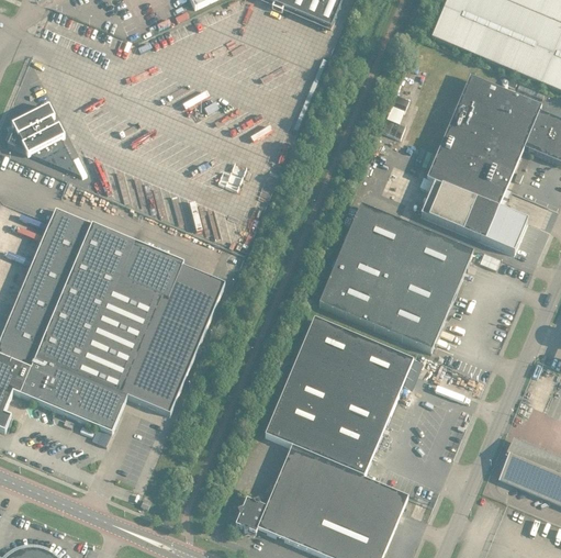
[(272,0),(271,3),(285,9),(287,7),(328,24),(328,25),(329,25),(339,0),(272,0)]
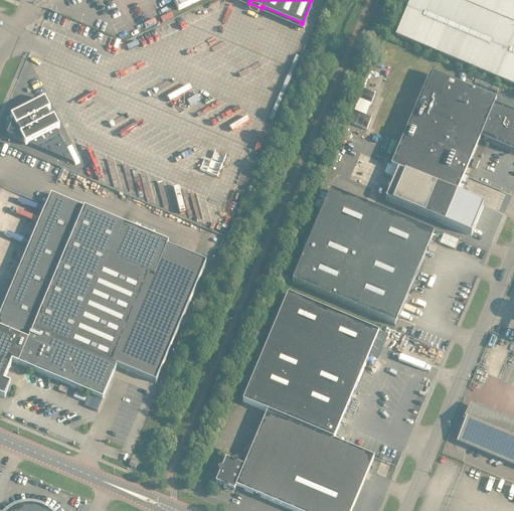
[(407,0),(394,31),(513,81),(513,0),(407,0)]
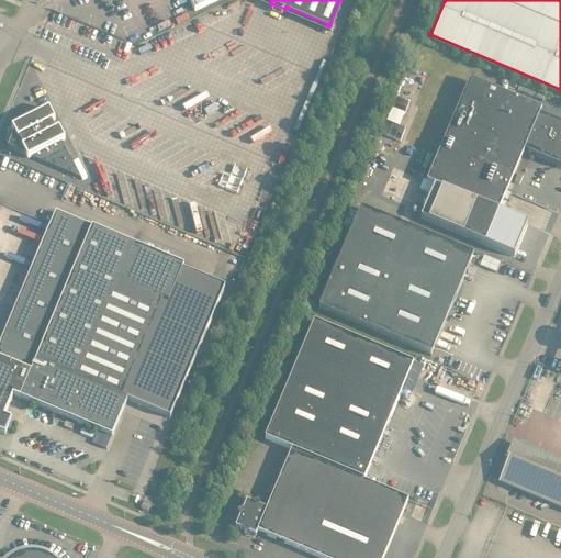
[(539,105),(469,76),(427,176),(428,177),(433,179),(434,179),(419,212),(484,240),(497,207),(496,207),(522,146),(560,163),(560,162),(560,152),(560,119),(537,109),(539,105)]
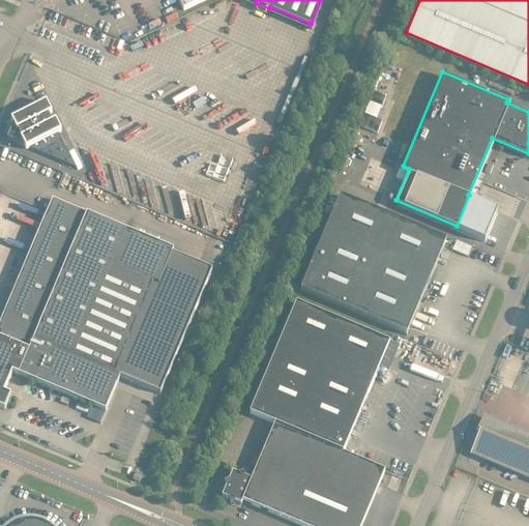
[(12,119),(5,134),(24,141),(25,145),(28,143),(75,163),(57,128),(60,126),(55,116),(51,117),(48,110),(51,108),(46,97),(10,115),(12,119)]
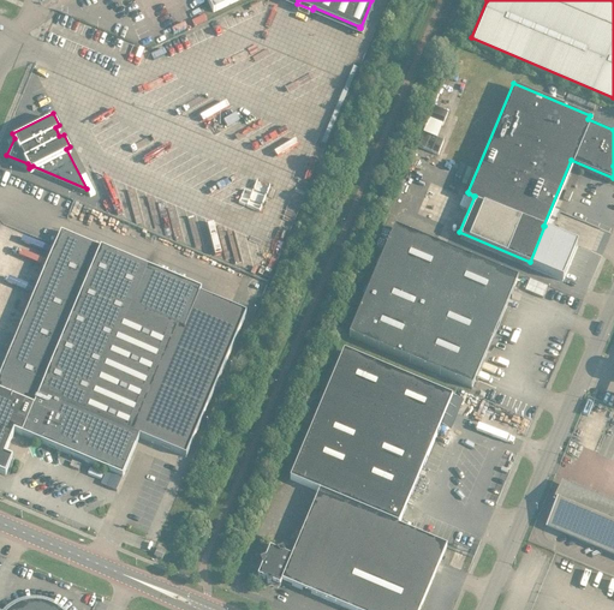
[(347,330),(471,383),(517,274),(393,222),(347,330)]
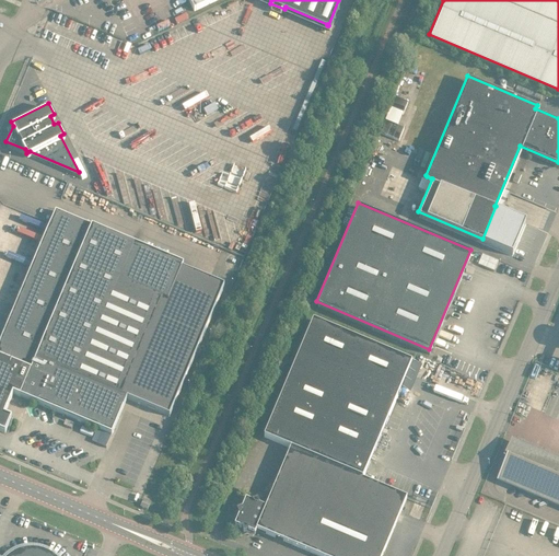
[(3,409),(12,389),(19,392),(19,391),(96,424),(111,430),(183,259),(55,206),(0,334),(0,426),(3,428),(10,412),(3,409)]
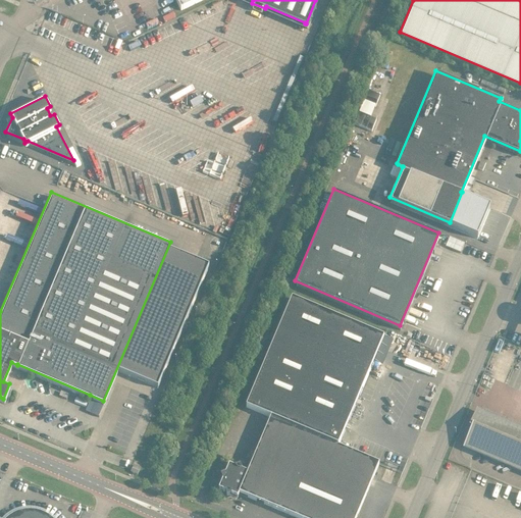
[(449,231),(445,241),(458,247),(462,237),(449,231)]
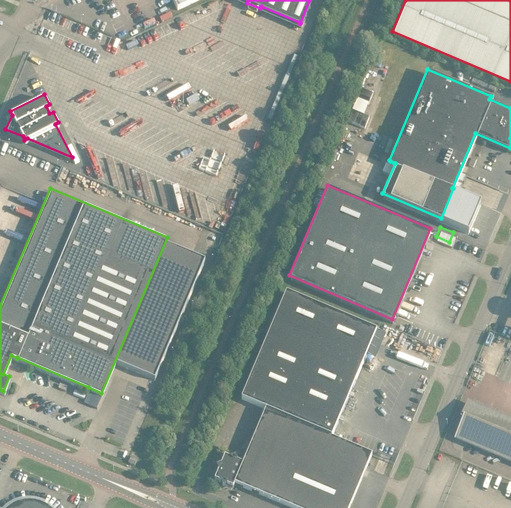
[(226,480),(232,483),(233,479),(301,507),(346,507),(371,450),(330,433),(375,326),(285,288),(240,395),(265,405),(244,453),(238,450),(229,453),(224,451),(220,460),(215,462),(217,466),(213,475),(219,477),(221,482),(226,480)]
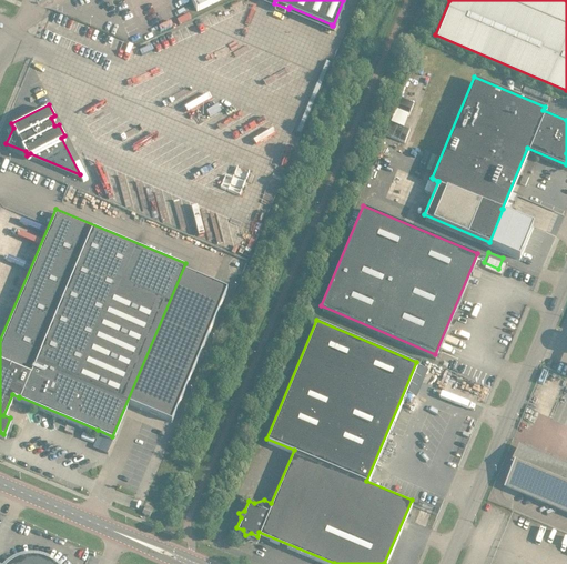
[(98,430),(92,442),(107,449),(112,436),(98,430)]
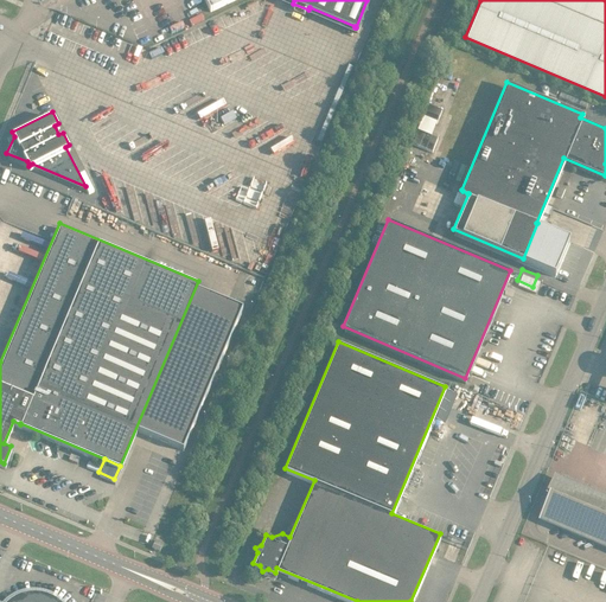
[(605,495),(554,474),(538,512),(605,540),(605,495)]
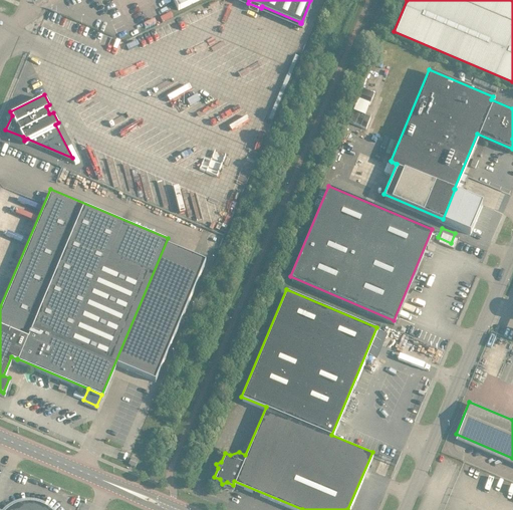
[(127,460),(134,463),(137,456),(131,453),(127,460)]
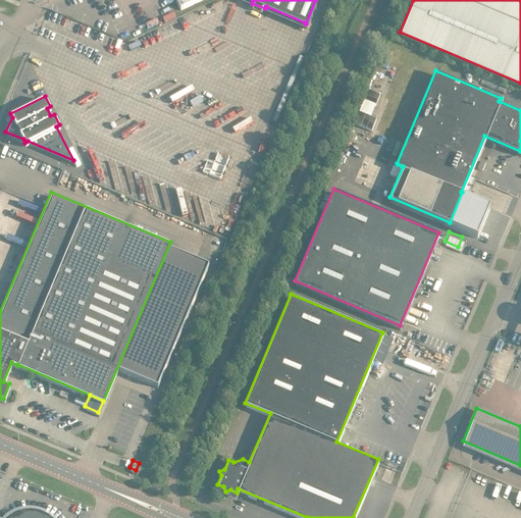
[(0,517),(54,517),(50,513),(45,510),(40,507),(34,506),(28,506),(21,506),(16,508),(11,510),(6,513),(2,517),(0,517)]
